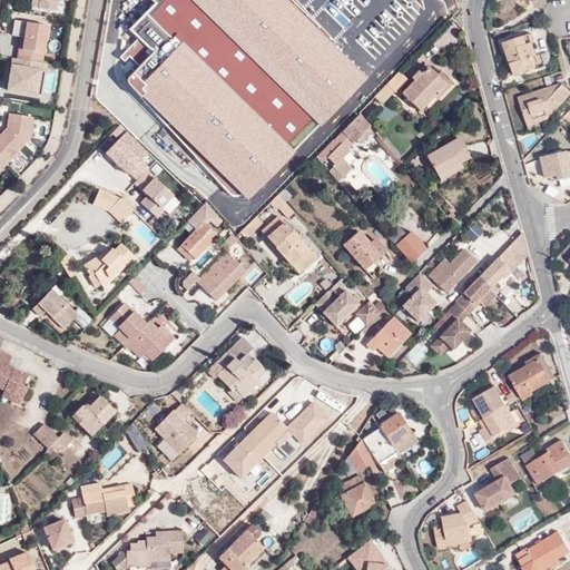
[(56,0),(36,0),(35,7),(55,10),(56,0)]
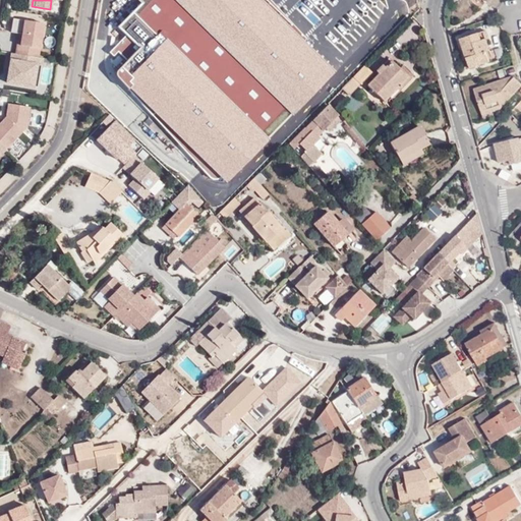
[(43,20),(22,17),(17,43),(39,46),(43,20)]
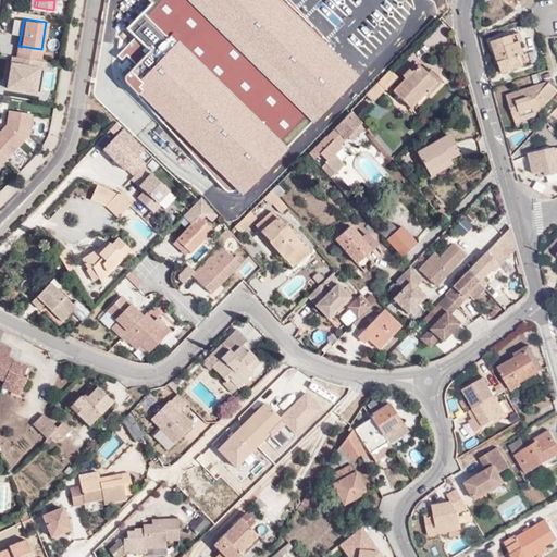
[(498,63),(504,61),(506,72),(523,66),(521,57),(519,52),(523,50),(520,42),(523,41),(521,33),(492,42),(498,63)]
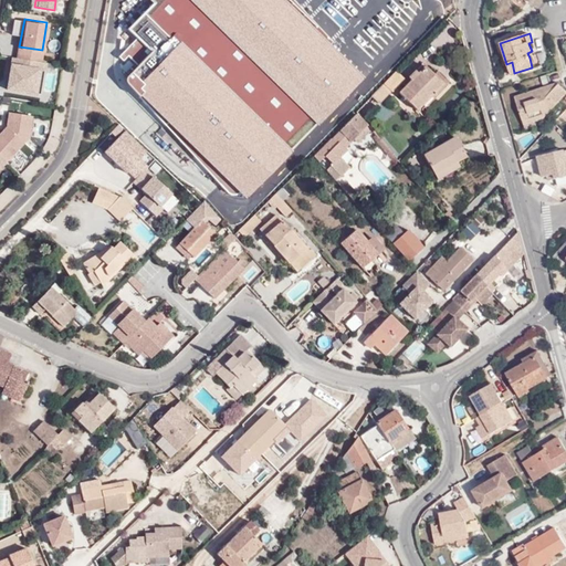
[(42,50),(19,46),(17,55),(42,61),(43,51),(42,50)]
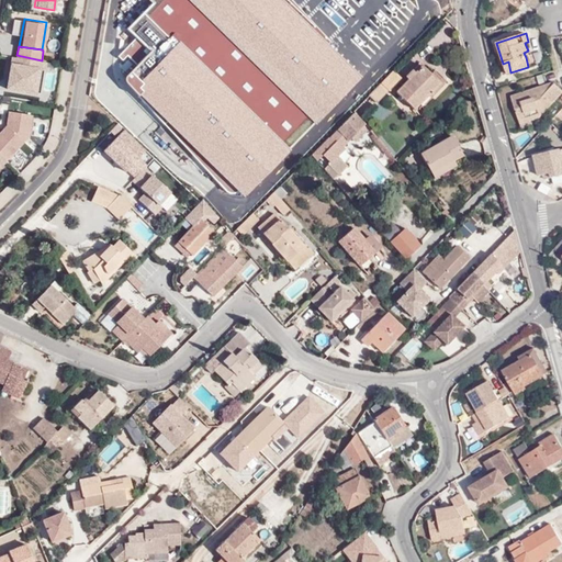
[(40,65),(11,60),(7,86),(35,92),(40,65)]
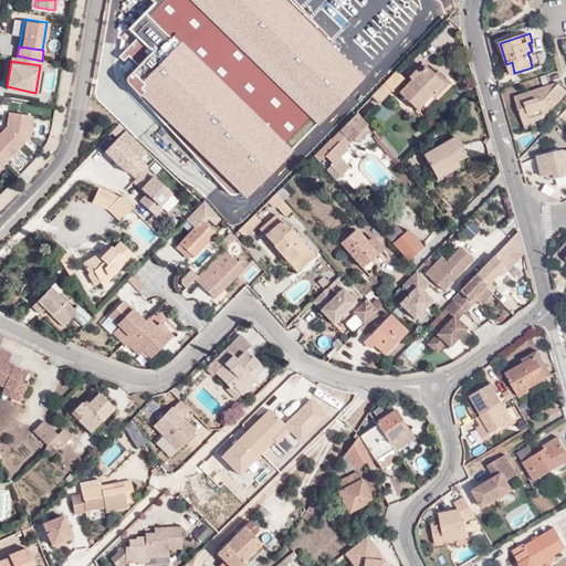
[(423,102),(441,82),(433,74),(425,65),(418,73),(410,81),(398,93),(416,109),(423,102)]
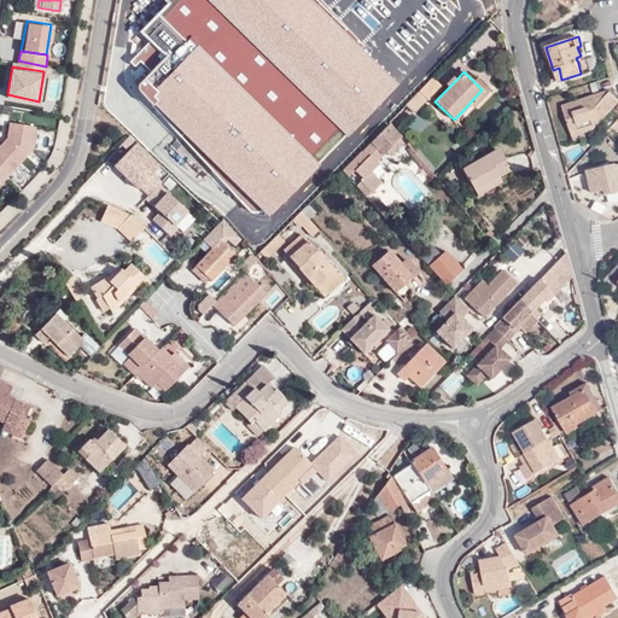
[(453,76),(444,85),(448,88),(456,80),(453,76)]
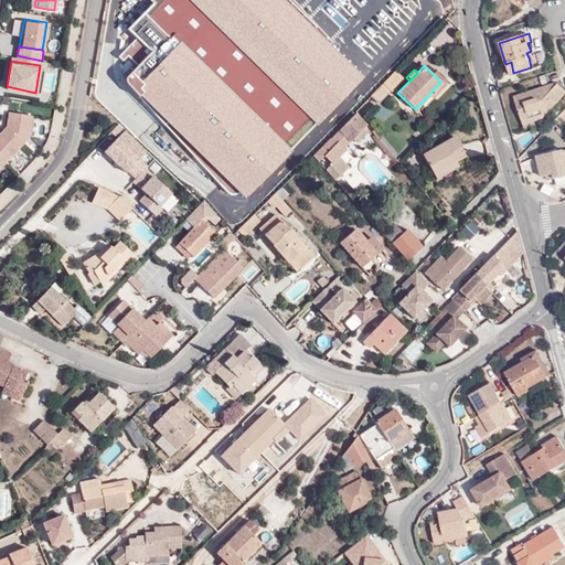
[(392,91),(403,78),(395,71),(383,83),(391,91),(392,91)]
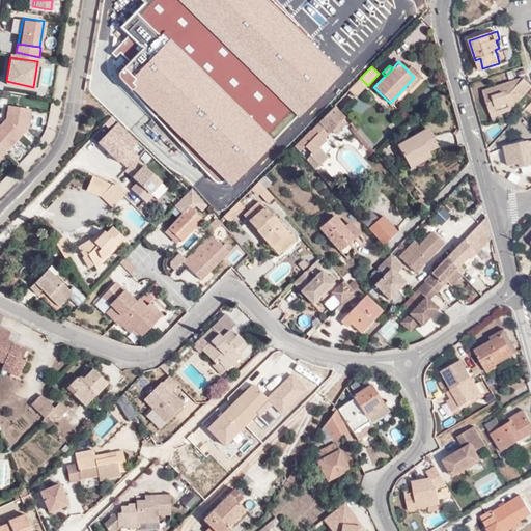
[(420,79),(410,67),(407,70),(414,77),(397,95),(401,99),(420,79)]
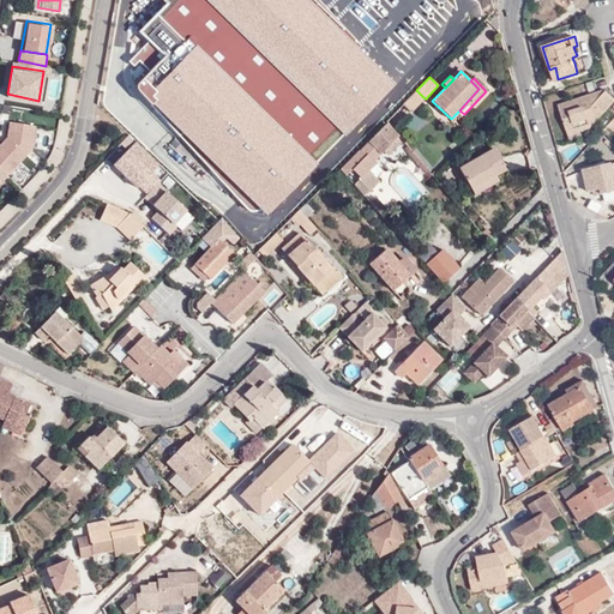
[(411,112),(425,98),(416,90),(404,103),(411,112)]
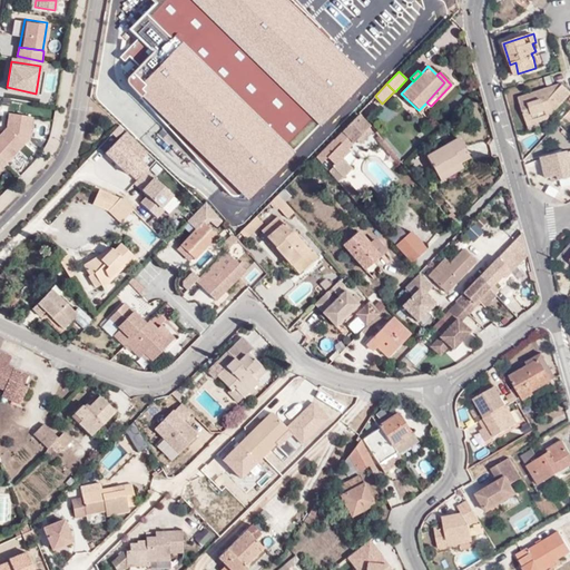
[(544,108),(554,102),(560,107),(569,95),(569,92),(560,84),(518,98),(528,127),(539,123),(548,119),(544,108)]
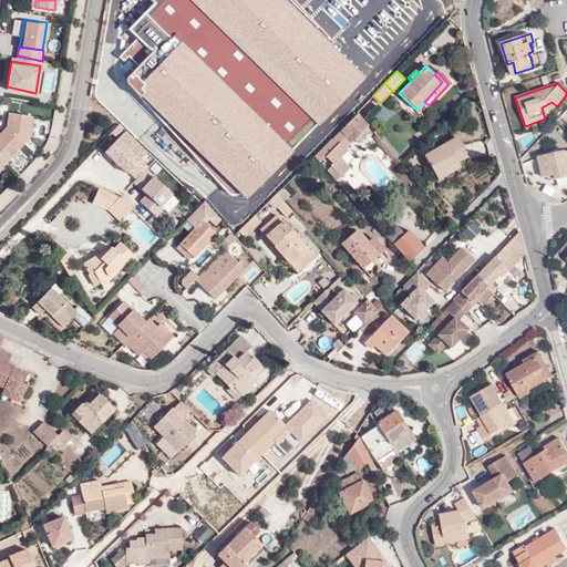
[(557,106),(552,102),(542,107),(545,119),(557,106)]
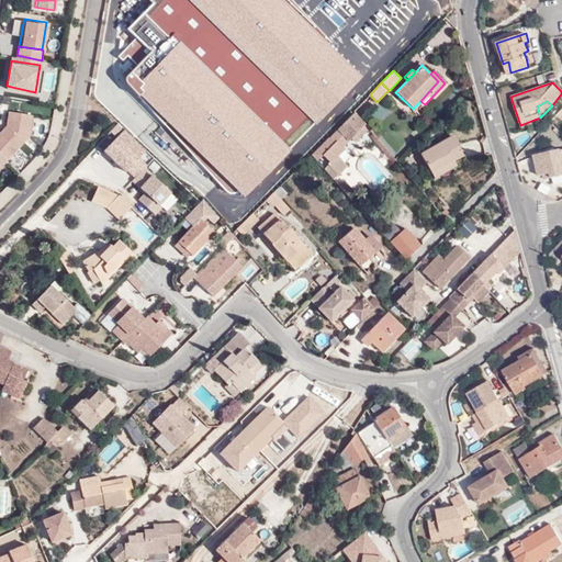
[(6,126),(0,132),(0,154),(7,160),(29,136),(32,114),(7,111),(6,126)]
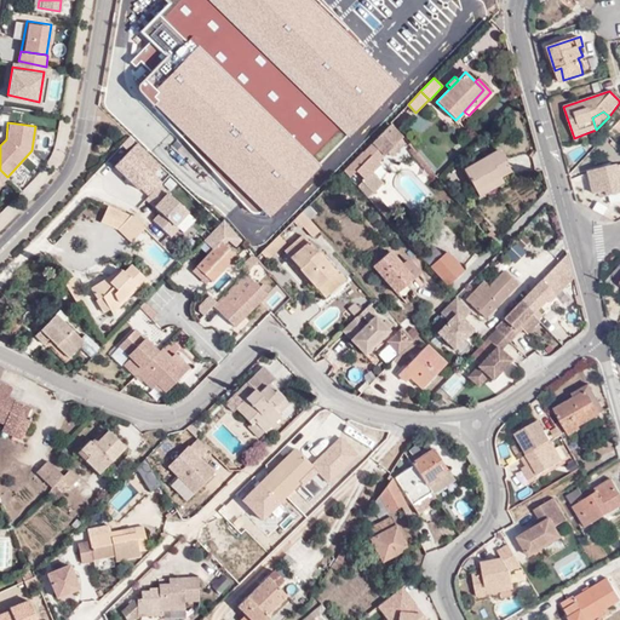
[(356,187),(366,197),(383,183),(371,172),(385,158),(384,156),(388,151),(401,139),(402,138),(390,125),(363,154),(368,159),(356,171),(365,178),(356,187)]
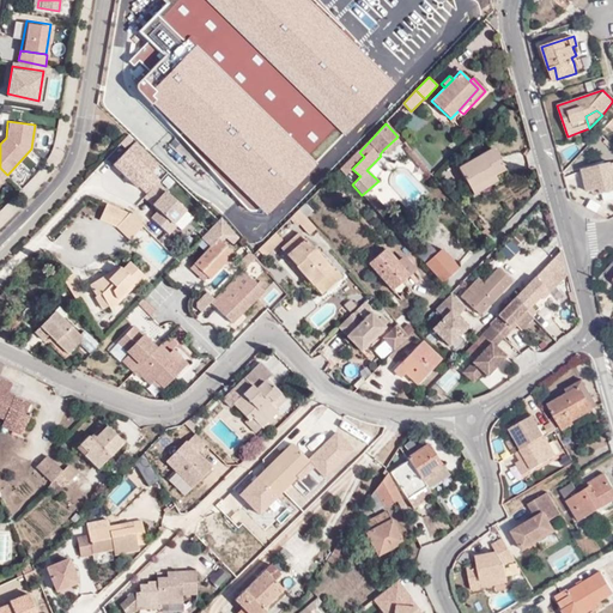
[(387,153),(399,141),(396,138),(383,150),(387,153)]
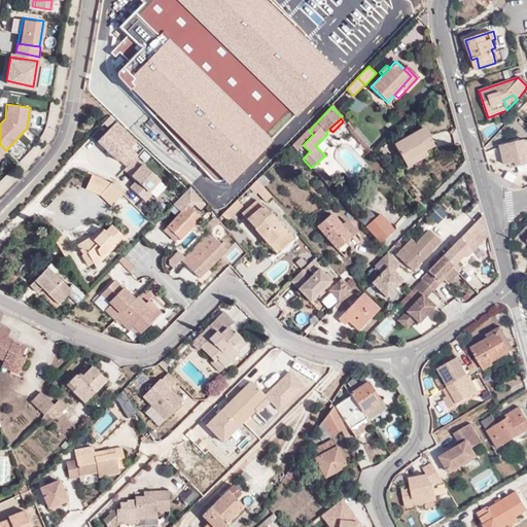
[(136,140),(115,121),(96,139),(117,159),(130,146),(136,140)]
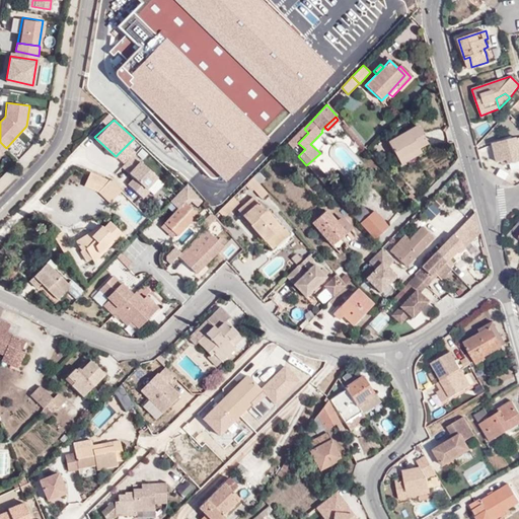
[(388,143),(398,160),(419,148),(427,144),(417,127),(388,143)]
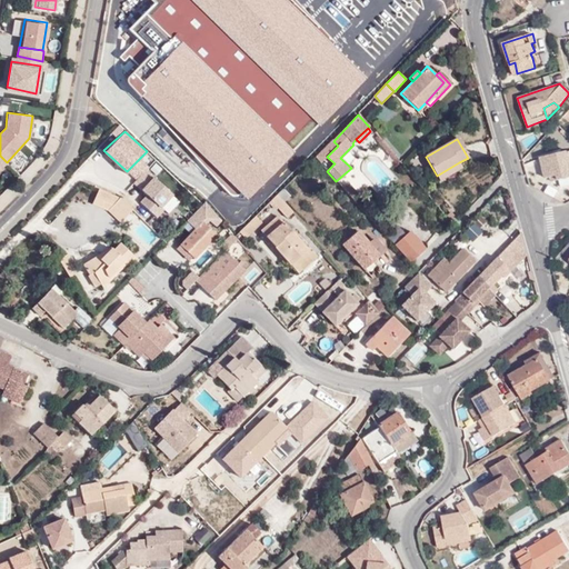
[(540,157),(545,178),(549,177),(556,176),(557,180),(559,180),(568,177),(568,158),(568,155),(567,151),(540,157)]
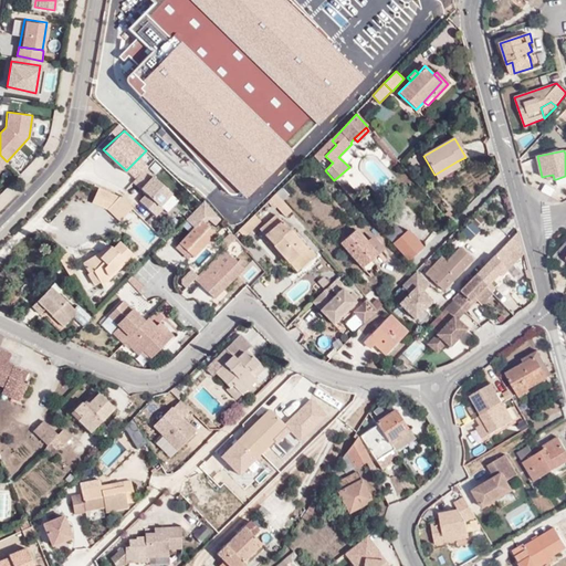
[(139,157),(126,170),(136,179),(146,169),(149,166),(139,157)]
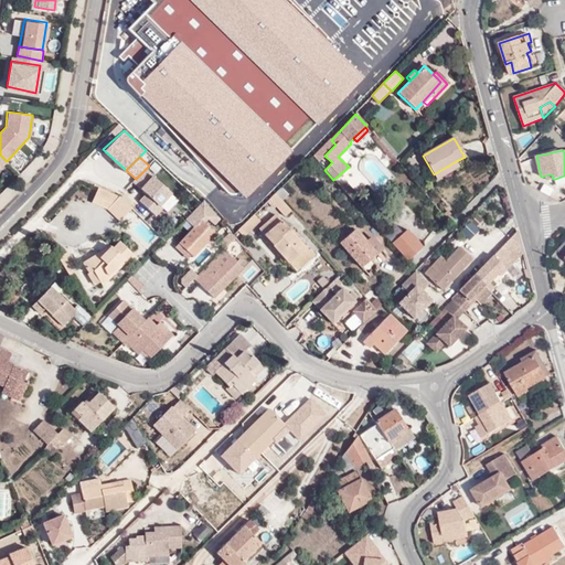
[(536,160),(524,162),(530,183),(541,180),(536,160)]
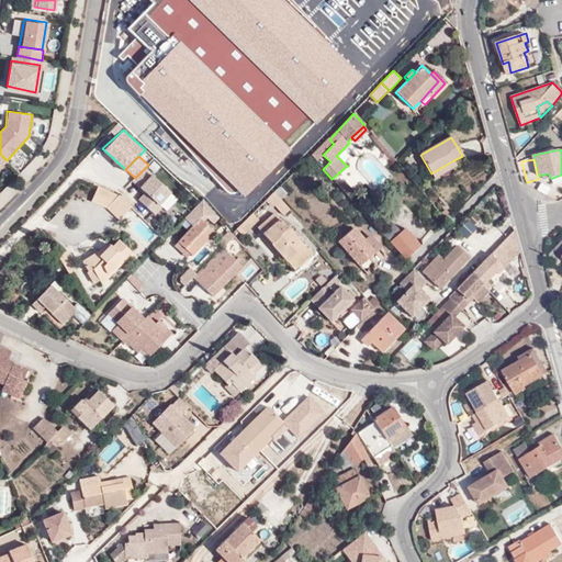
[(434,178),(456,166),(453,160),(431,173),(434,178)]
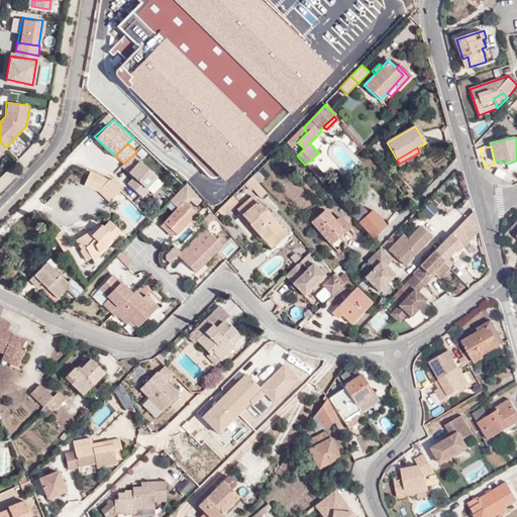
[(280,159),(287,166),(292,161),(285,153),(280,159)]
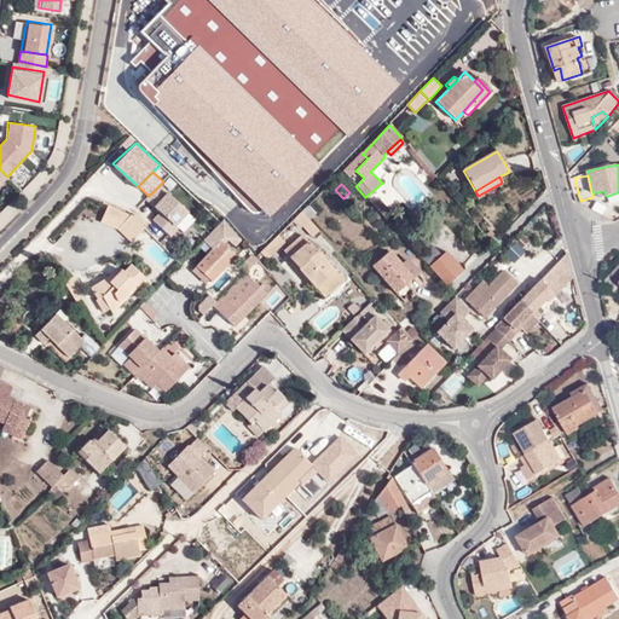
[(175,226),(187,213),(160,185),(149,196),(146,200),(161,213),(154,220),(171,237),(178,229),(175,226)]
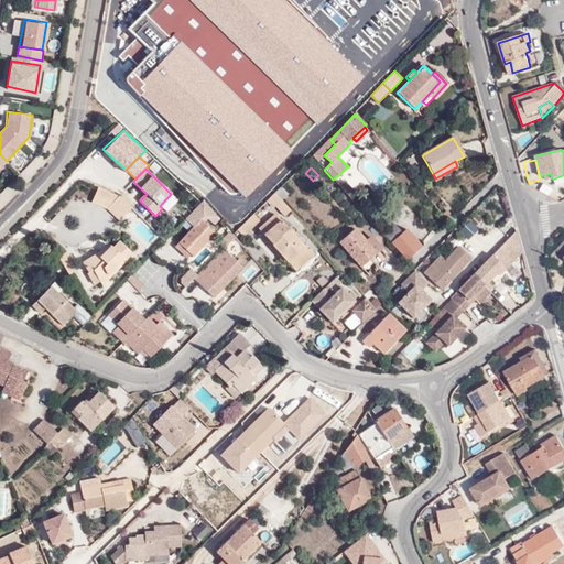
[(563,183),(563,175),(554,179),(556,185),(563,183)]
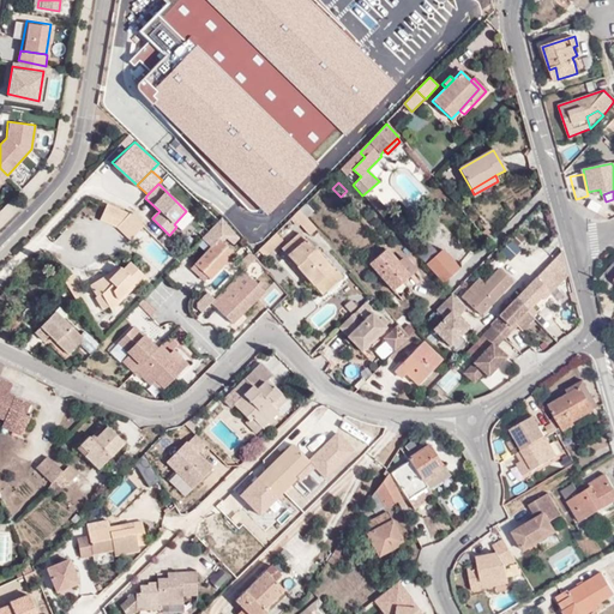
[(385,210),(374,198),(368,203),(380,215),(385,210)]
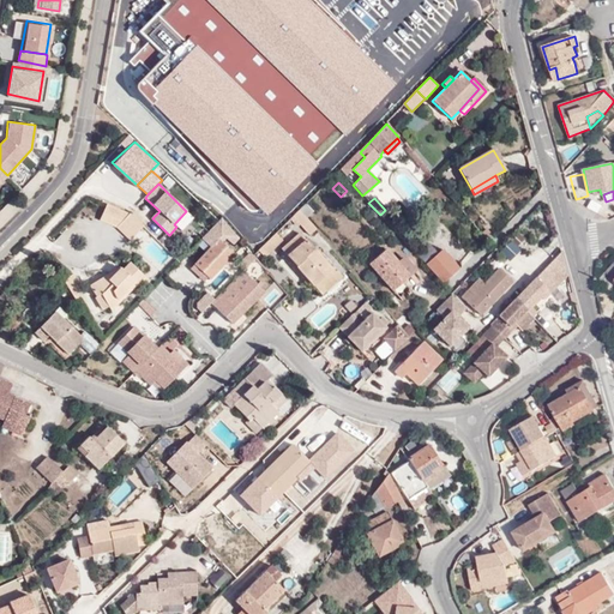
[(130,214),(107,204),(100,221),(116,228),(118,227),(130,214)]
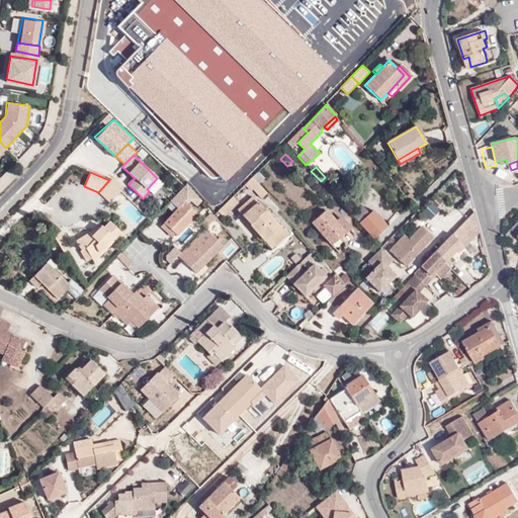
[(246,182),(260,198),(266,193),(252,177),(246,182)]
